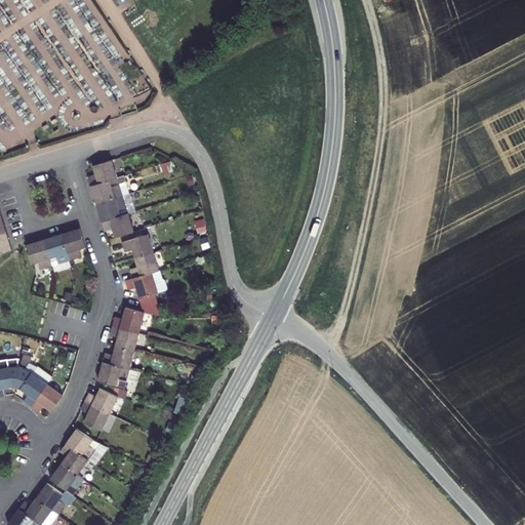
[(88,177),(91,189),(118,180),(112,160),(92,166),(95,175),(88,177)]
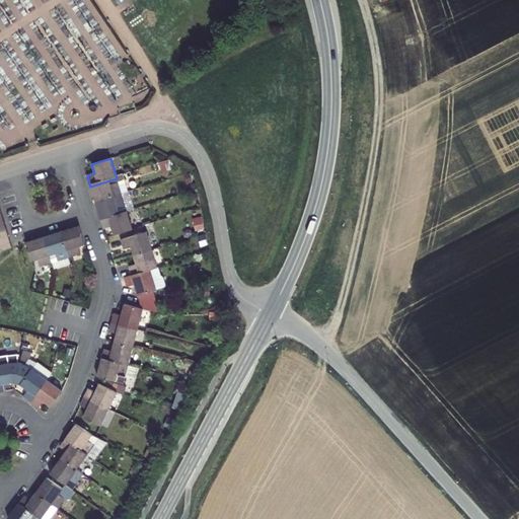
[(160,162),(161,170),(169,169),(169,161),(160,162)]
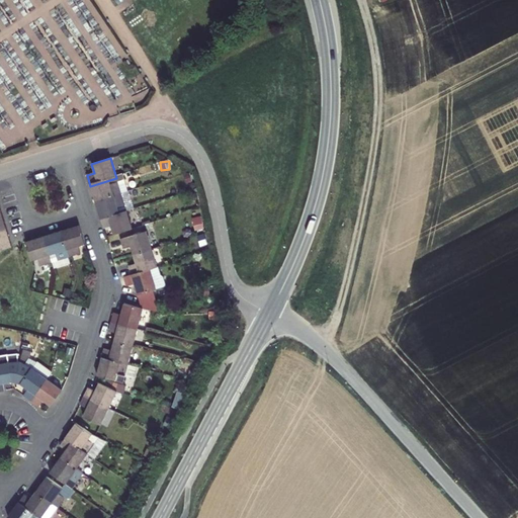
[(90,186),(94,202),(121,194),(118,184),(125,181),(123,176),(116,178),(90,186)]
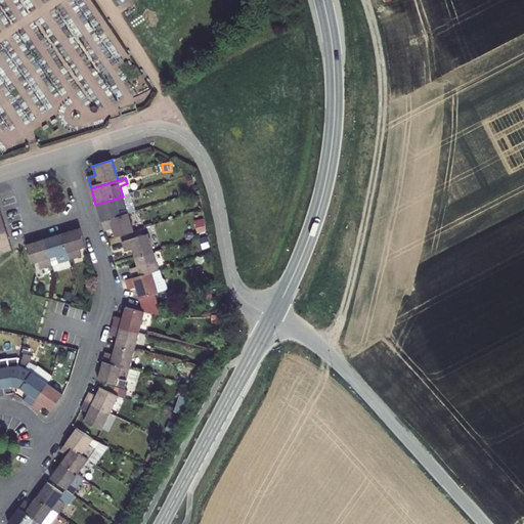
[(123,197),(95,205),(100,223),(121,217),(119,209),(125,207),(123,197)]
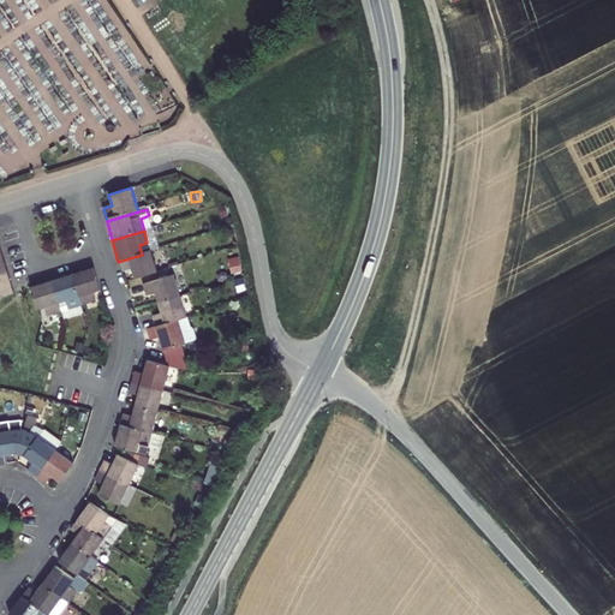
[(131,269),(135,280),(156,273),(150,252),(142,255),(118,262),(121,272),(131,269)]
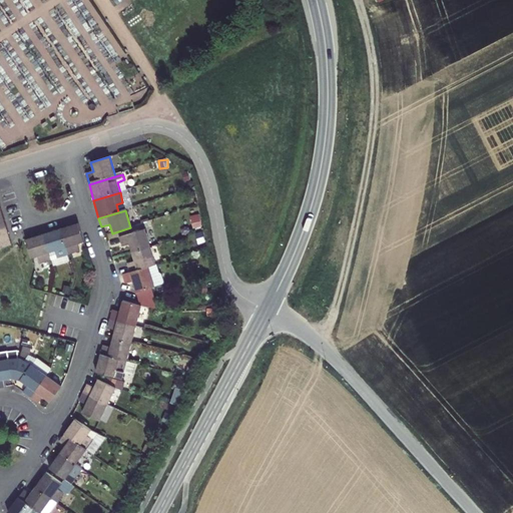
[(76,223),(60,228),(67,254),(79,251),(76,243),(82,241),(76,223)]
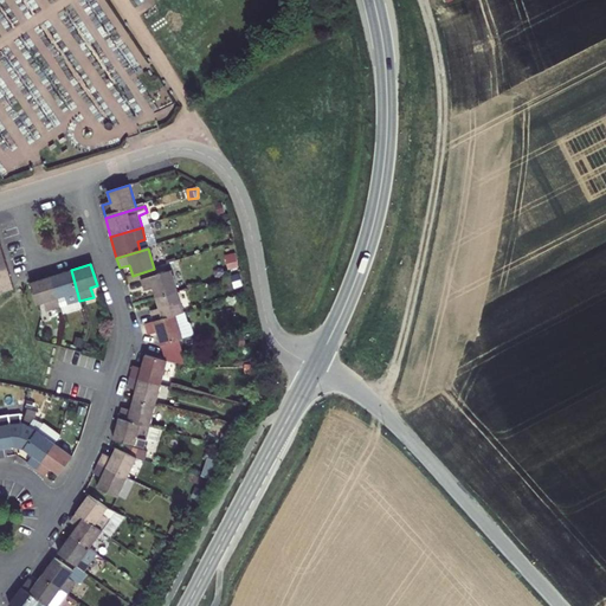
[(0,292),(14,288),(7,266),(0,269),(0,292)]
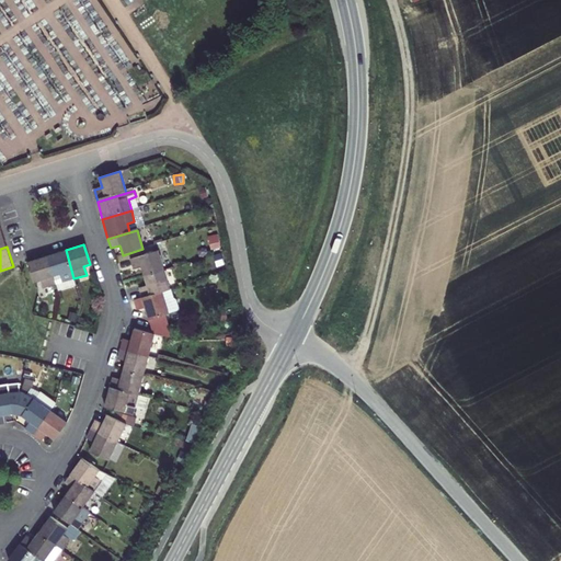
[(73,278),(66,250),(49,255),(57,284),(58,290),(76,286),(73,278)]
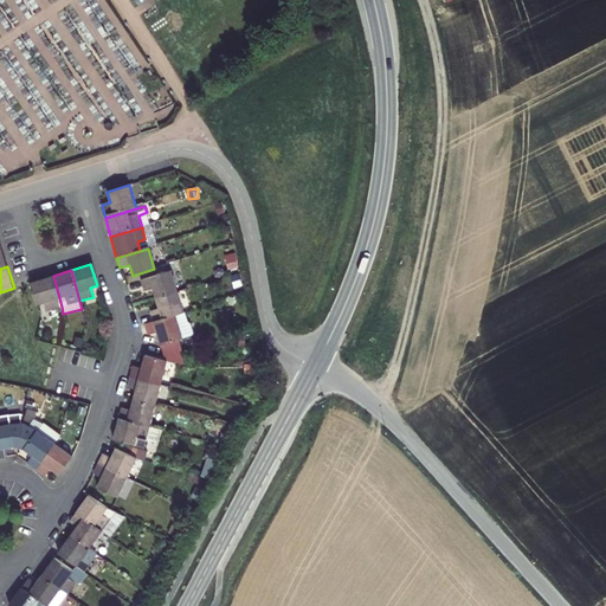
[(156,300),(176,294),(171,272),(142,281),(146,291),(154,289),(156,300)]
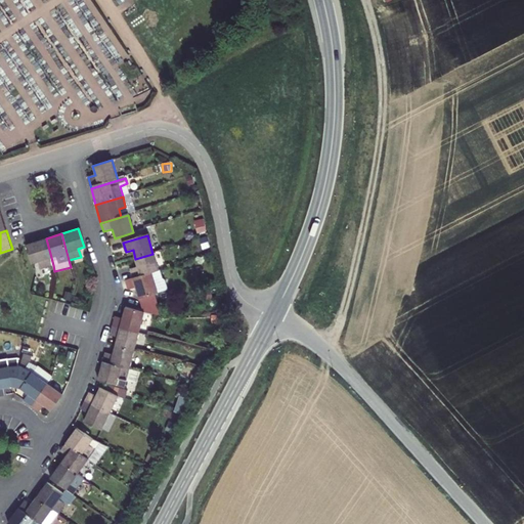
[(32,262),(39,261),(41,269),(53,265),(46,238),(27,245),(32,262)]
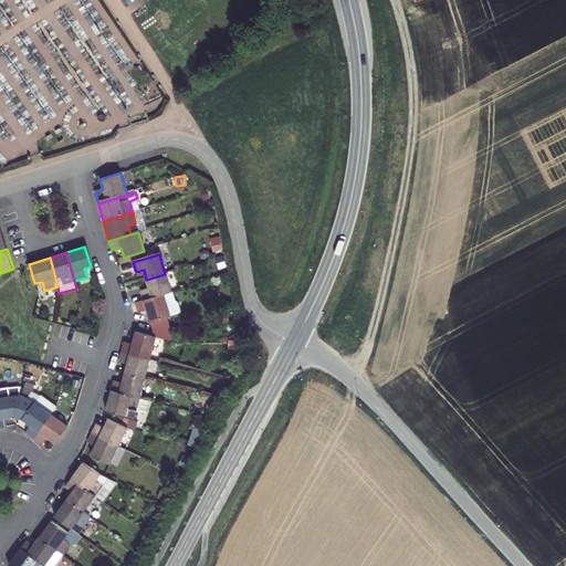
[(165,274),(146,280),(149,289),(142,291),(145,301),(170,293),(165,274)]
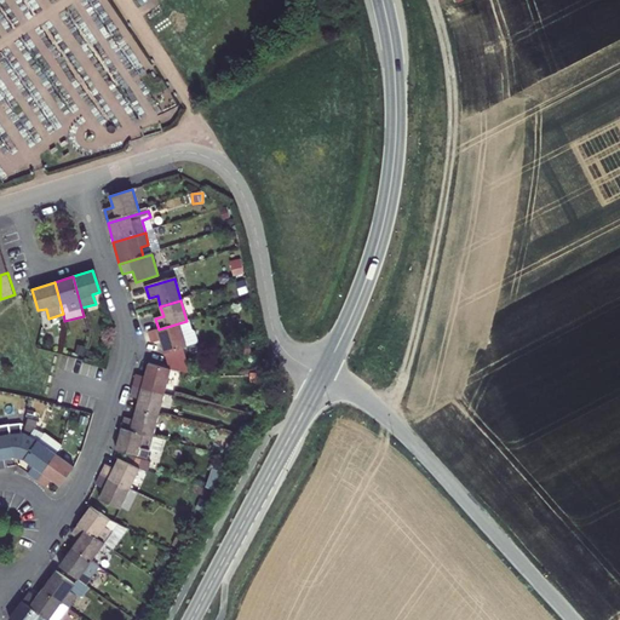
[(159,329),(148,333),(151,345),(162,342),(171,371),(191,375),(183,351),(199,346),(195,334),(190,333),(187,321),(159,329)]
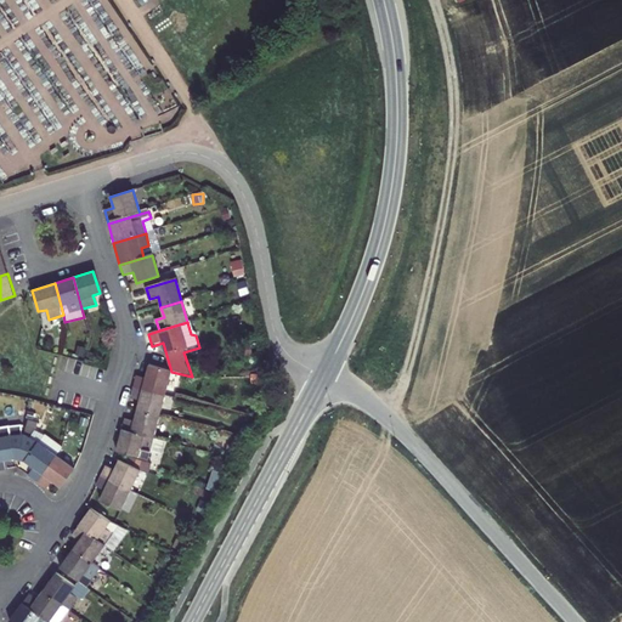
[(135,375),(133,386),(163,396),(170,372),(147,365),(143,378),(135,375)]
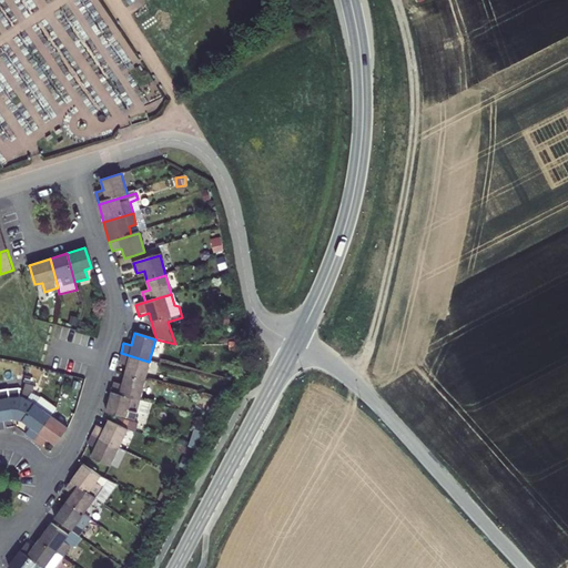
[(121,353),(119,359),(128,362),(124,374),(143,379),(149,362),(121,353)]
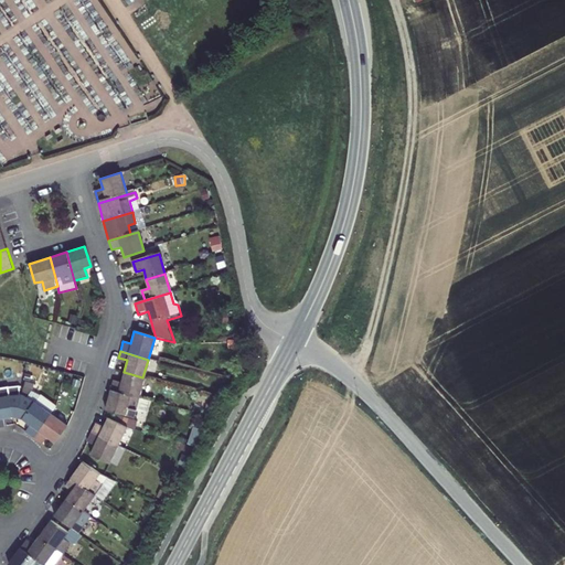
[(113,377),(109,388),(137,397),(142,377),(124,372),(120,380),(113,377)]
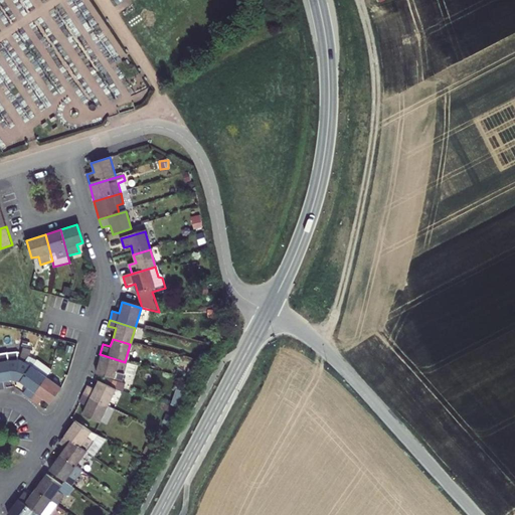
[(100,354),(95,371),(120,379),(125,362),(100,354)]
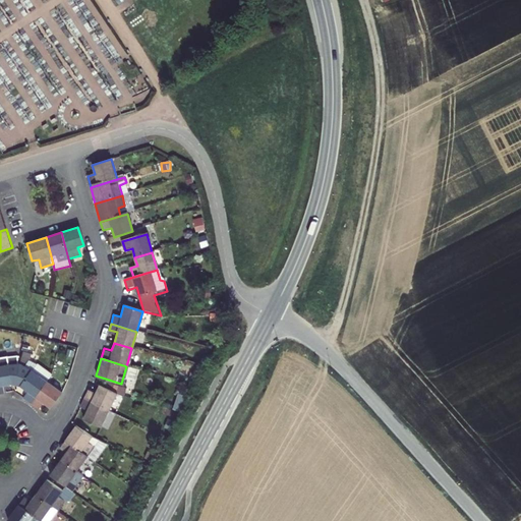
[(0,360),(0,395),(8,395),(7,387),(13,387),(11,367),(17,366),(17,359),(9,359),(0,360)]
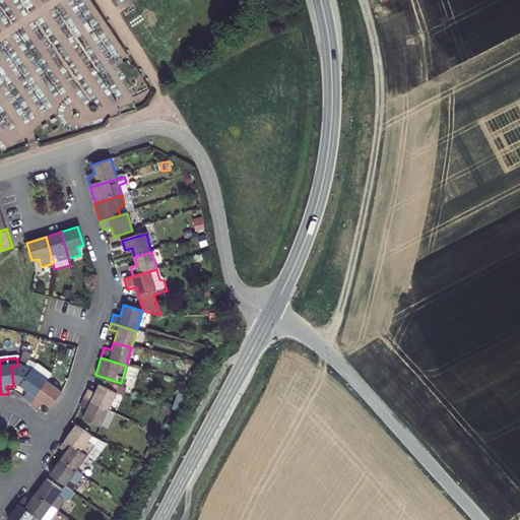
[(30,404),(46,383),(26,371),(17,369),(17,366),(11,367),(13,386),(15,385),(26,392),(22,399),(30,404)]
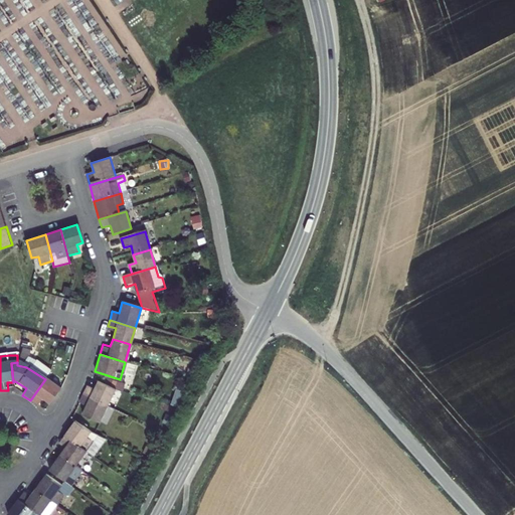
[(30,400),(36,404),(41,397),(48,403),(59,388),(45,379),(30,400)]
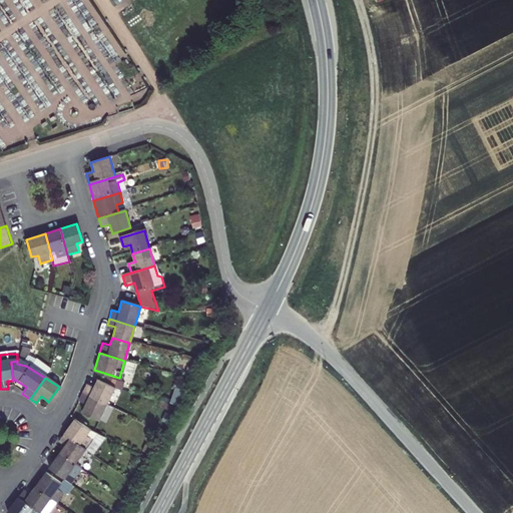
[(87,381),(82,391),(106,403),(114,388),(109,385),(97,378),(93,384),(87,381)]
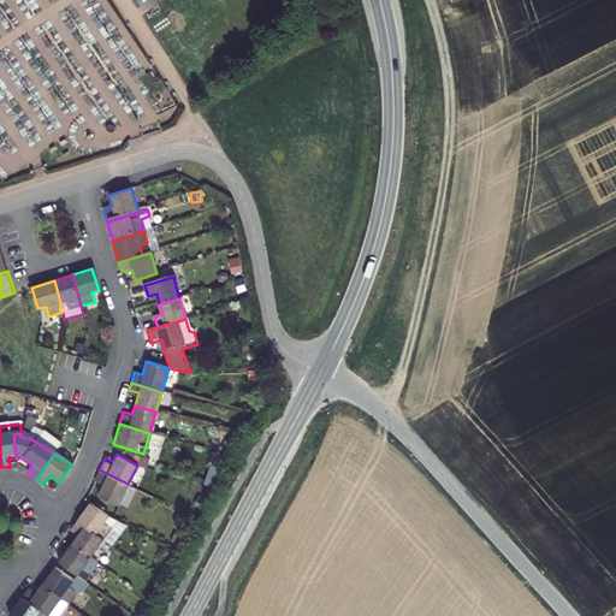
[(134,456),(131,462),(137,466),(143,469),(153,473),(157,463),(134,456)]
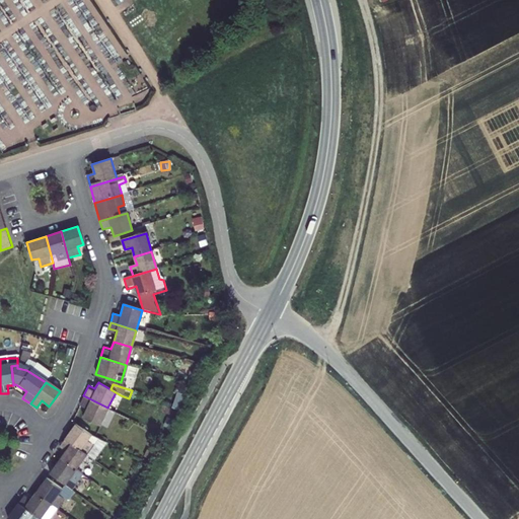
[(107,408),(83,395),(79,403),(85,406),(81,415),(95,423),(98,423),(107,408)]
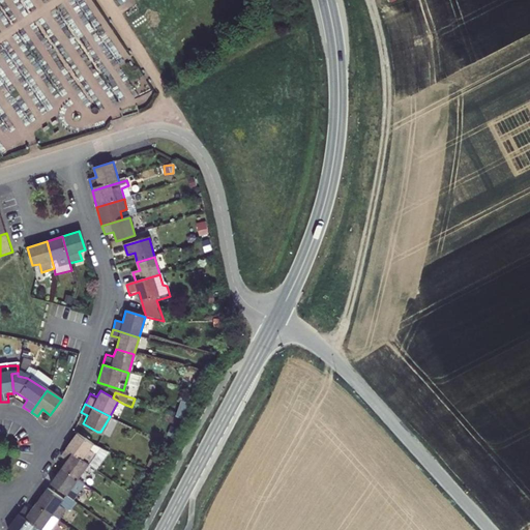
[(79,432),(67,447),(88,464),(101,446),(79,432)]
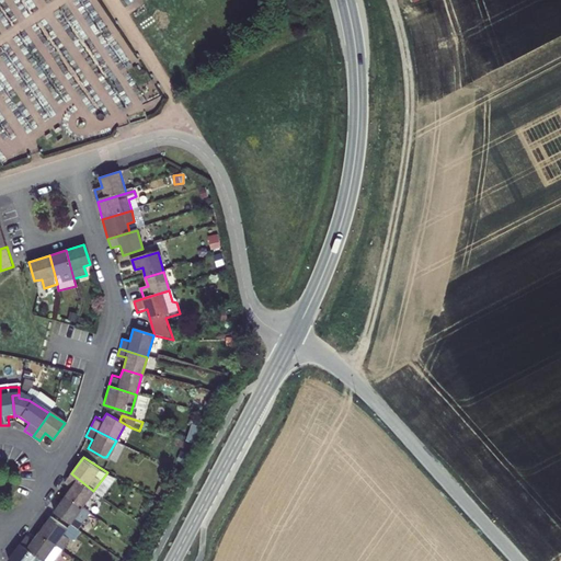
[(71,473),(65,481),(70,485),(65,493),(82,506),(93,491),(71,473)]
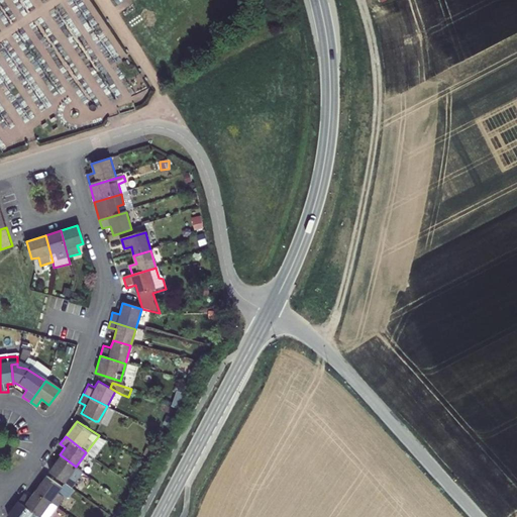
[(76,467),(60,454),(48,470),(64,482),(71,487),(82,472),(76,467)]
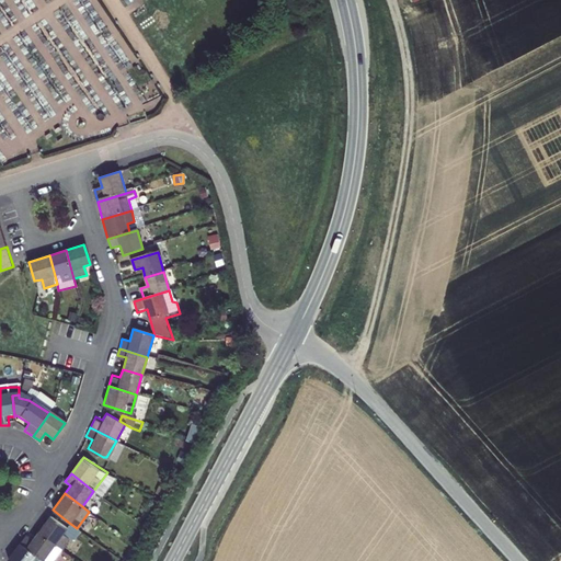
[(67,526),(50,513),(37,529),(54,542),(61,548),(69,538),(76,538),(81,531),(77,528),(69,523),(67,526)]
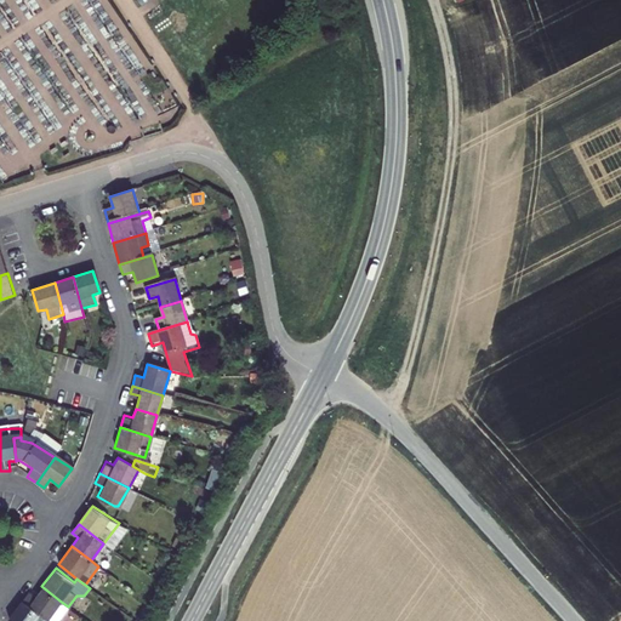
[(60,600),(41,586),(36,593),(29,588),(22,598),(47,617),(60,600)]
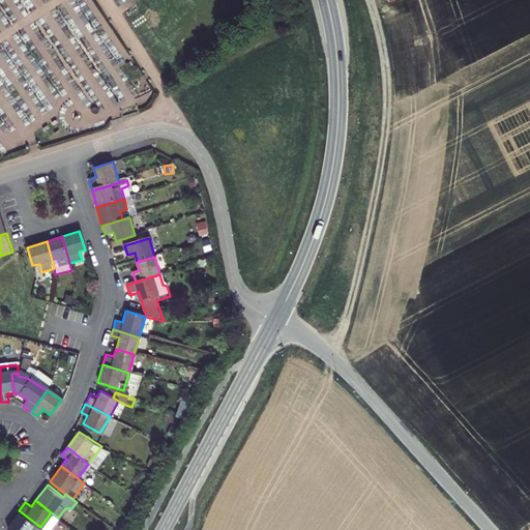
[(43,529),(40,527),(19,510),(7,526),(11,529),(43,529)]
